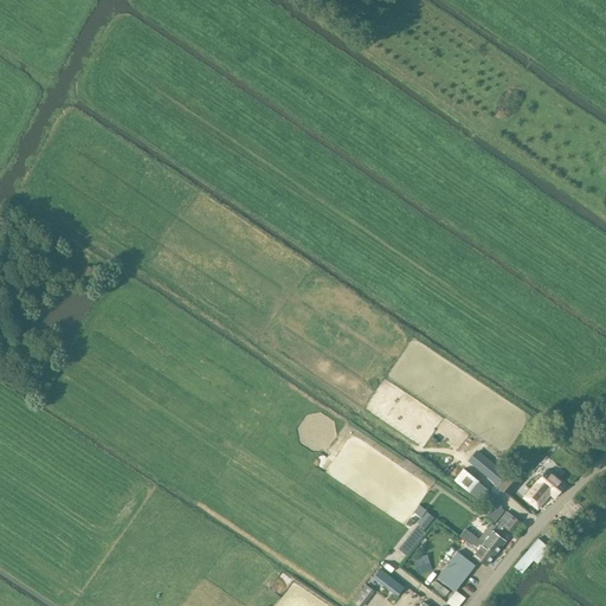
[(85,266),(82,272),(88,277),(92,271),(85,266)]
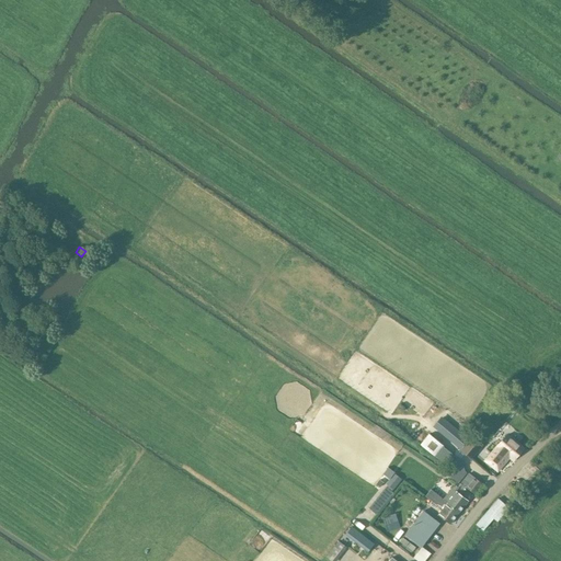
[(87,260),(91,253),(87,250),(86,251),(81,256),(87,260)]
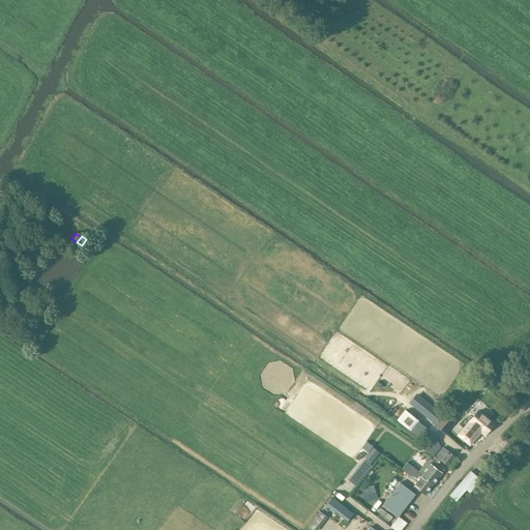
[(372,389),(387,364),(353,344),(349,351),(353,354),(349,360),(340,355),(332,365),(372,389)]
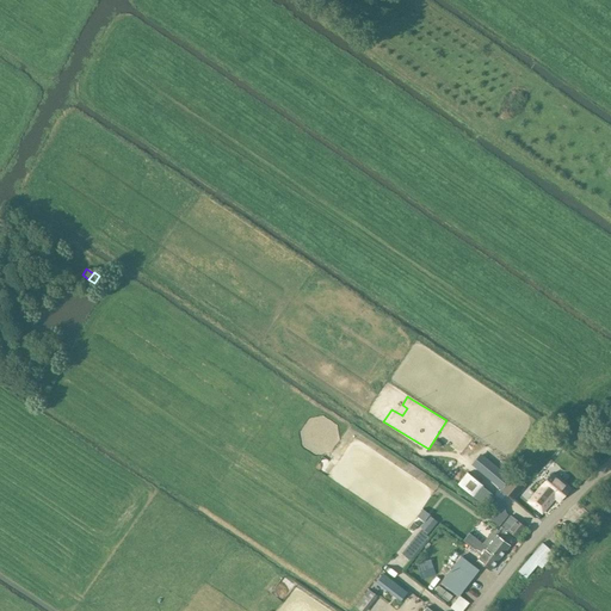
[(598,437),(592,442),(600,450),(605,444),(598,437)]
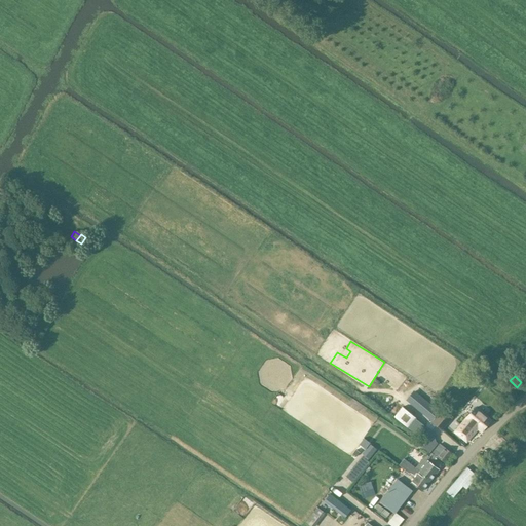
[(414,390),(406,400),(431,421),(440,412),(414,390)]
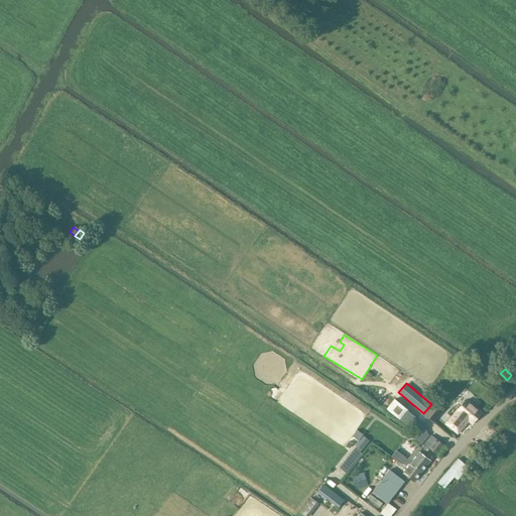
[(401,420),(409,426),(416,417),(408,411),(409,411),(395,399),(387,409),(401,421),(401,420)]
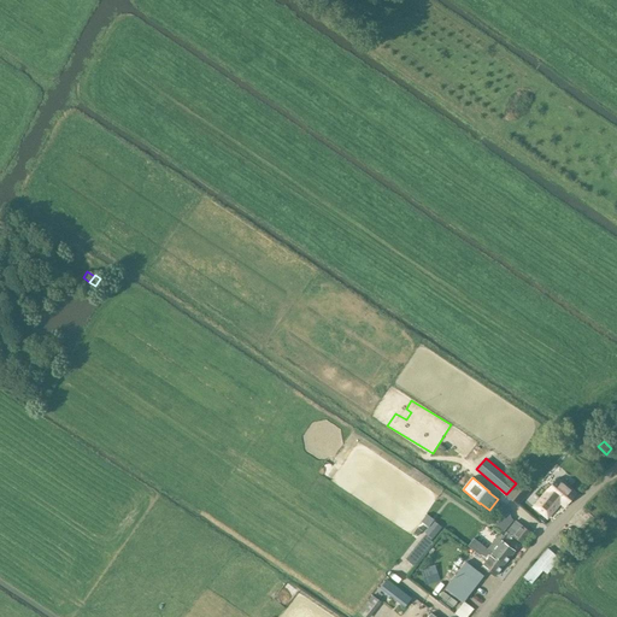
[(547,492),(534,506),(547,518),(560,503),(565,506),(576,494),(558,479),(547,491),(547,492)]
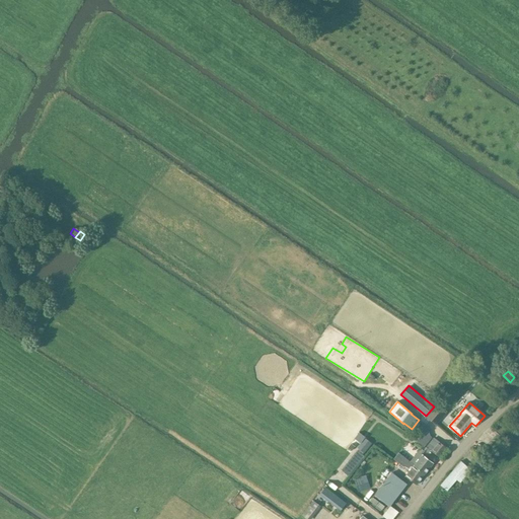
[(436,426),(446,413),(436,404),(426,418),(436,426)]
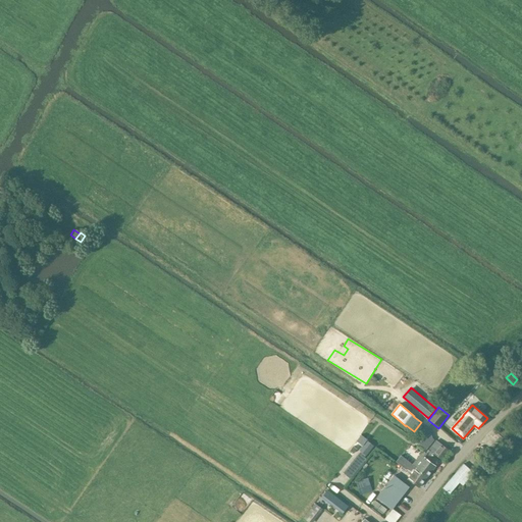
[(422,430),(415,439),(426,449),(433,440),(422,430)]
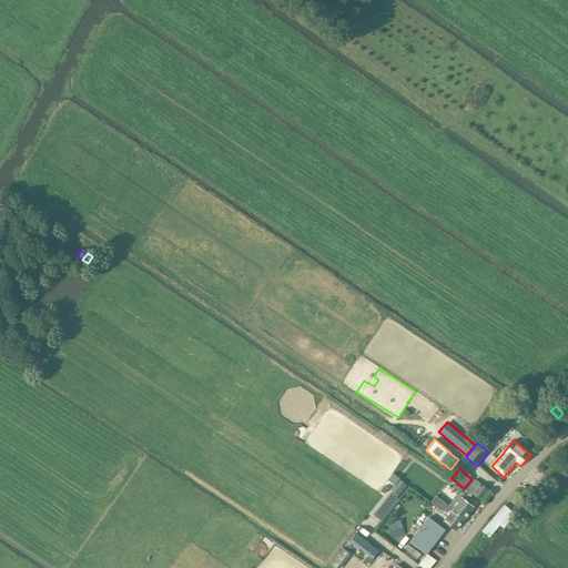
[(399,479),(393,474),(387,480),(395,486),(399,479)]
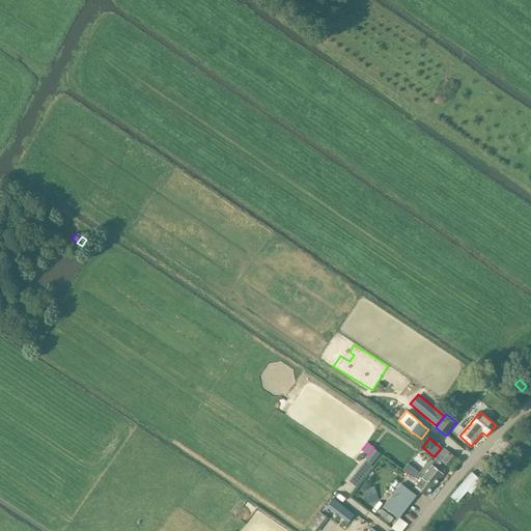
[(366,459),(365,462),(370,466),(380,454),(373,448),(365,458),(366,459)]
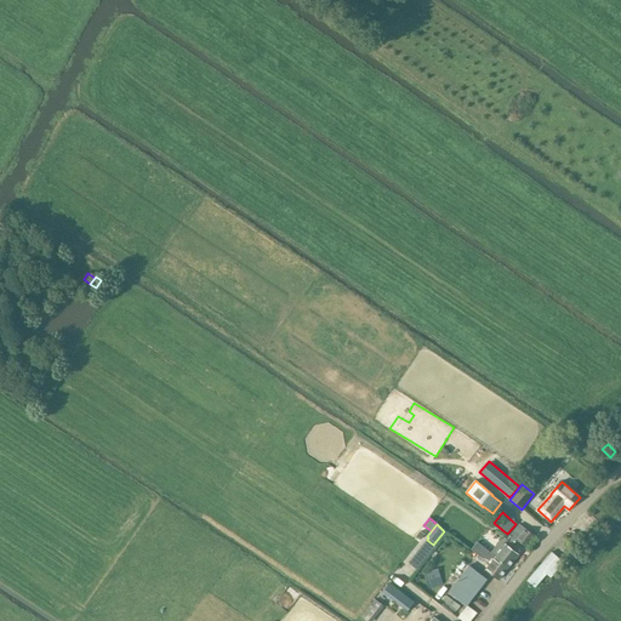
[(503,536),(490,553),(496,557),(495,558),(508,568),(518,554),(511,548),(517,541),(525,547),(534,535),(519,524),(511,536),(510,535),(506,539),(503,536)]
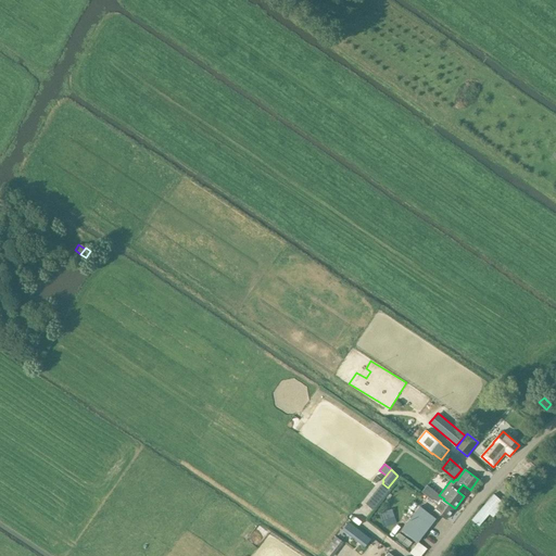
[(365,504),(373,509),(390,489),(388,488),(382,483),(365,504)]
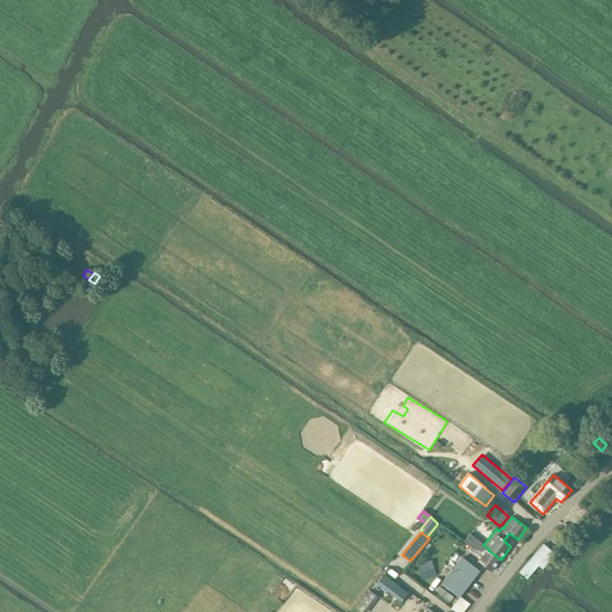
[(470,534),(464,542),(466,543),(483,556),(478,562),(491,571),(501,560),(488,550),(489,549),(483,545),(472,536),(470,534)]
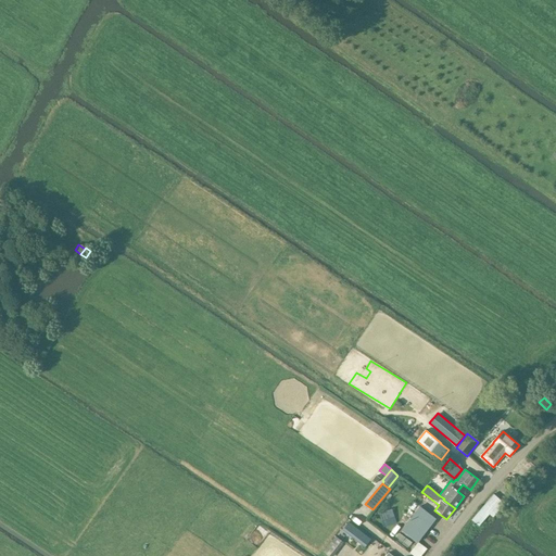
[(494,494),(471,520),(479,526),(489,514),(491,516),(492,514),(494,516),(504,503),(494,494)]
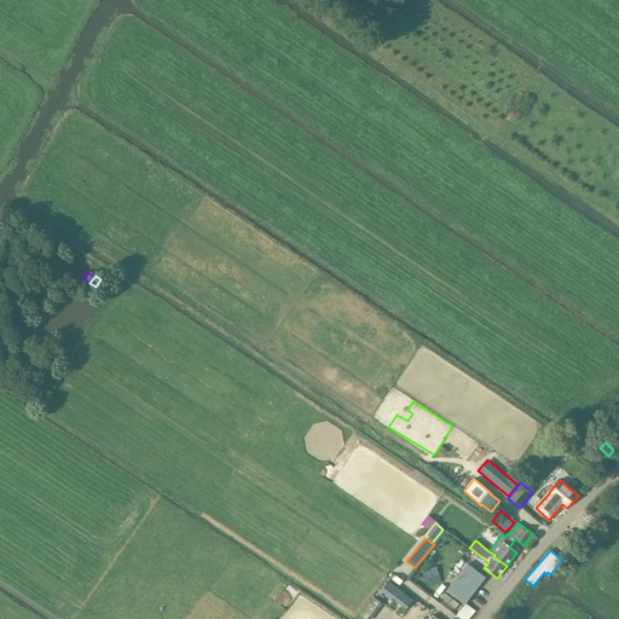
[(466,605),(485,578),(467,565),(447,590),(466,605)]
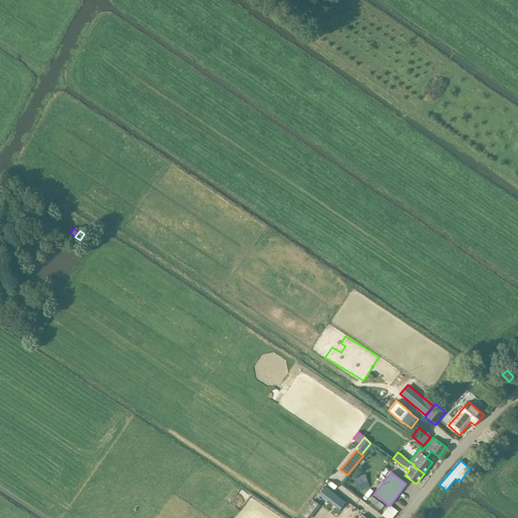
[(327,488),(322,496),(340,510),(346,503),(327,488)]
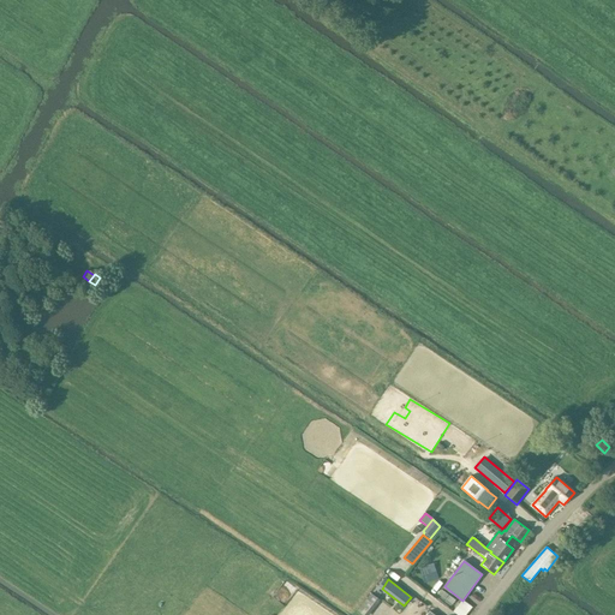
[(363,614),(369,614),(380,601),(371,593),(358,611),(363,614)]
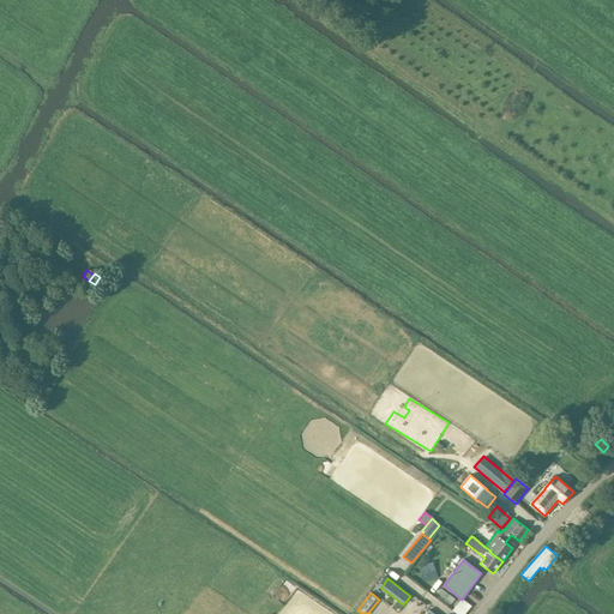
[(462,600),(452,612),(456,613),(464,613),(470,606),(462,600)]
